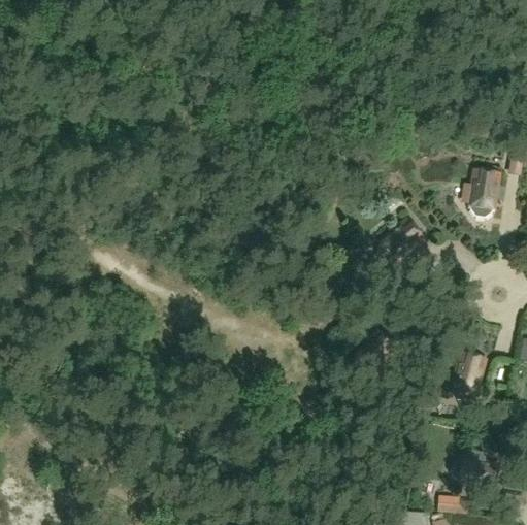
[(495,208),(501,172),(475,168),(469,204),(473,204),(472,208),(476,215),(485,216),(491,211),(492,207),(495,208)]
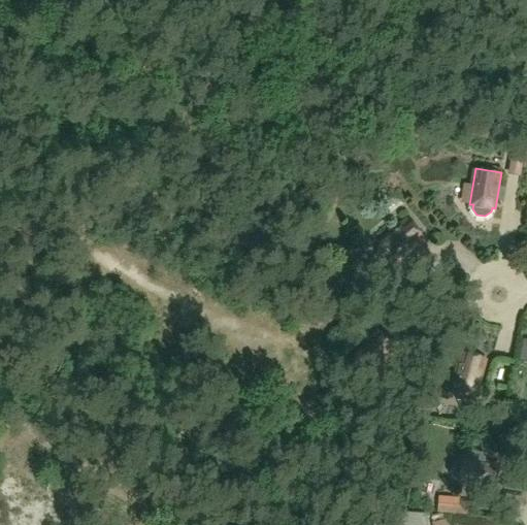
[(425,237),(408,217),(381,240),(383,242),(380,244),(379,253),(384,259),(392,260),(395,257),(397,260),(425,237)]
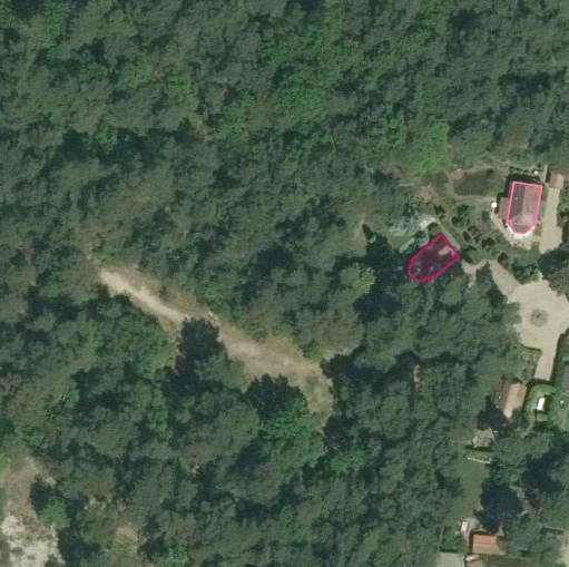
[(513,424),(525,387),(498,379),(487,417),(490,418),(489,421),(492,429),(501,431),(509,427),(510,423),(513,424)]
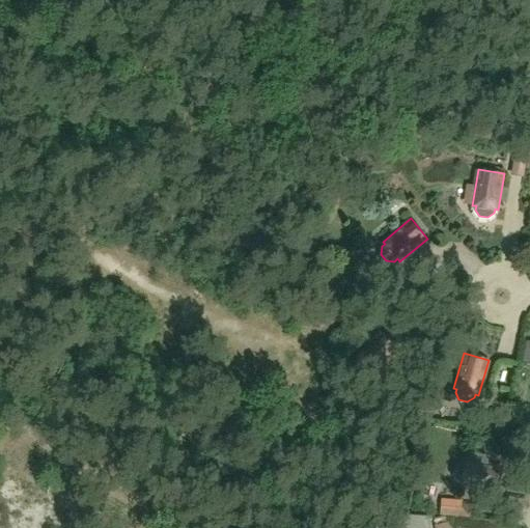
[(501,467),(497,467),(499,459),(468,451),(466,460),(465,463),(462,462),(454,466),(453,474),(457,480),(462,481),(461,484),(496,493),(501,467)]
